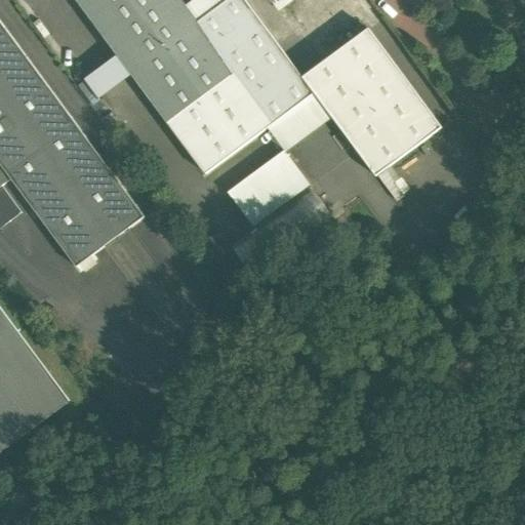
[(180,0),(76,0),(118,55),(132,76),(169,125),(236,75),(198,24),(180,0)]
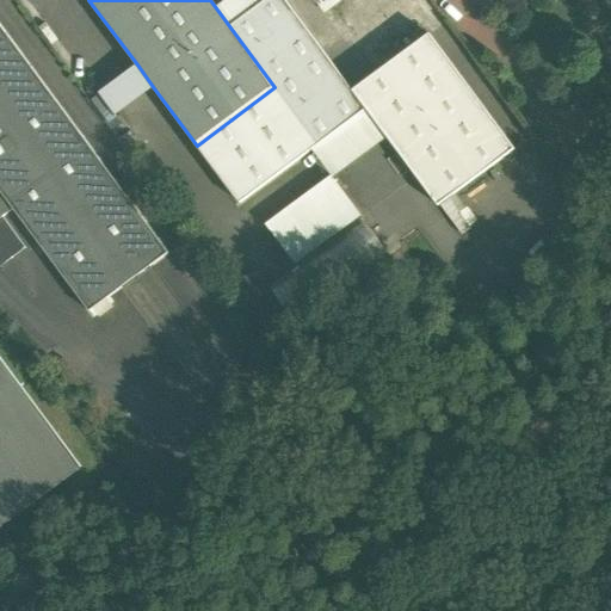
[(351,90),(284,0),(267,0),(230,28),(275,87),(318,146),(366,110),(351,90)]
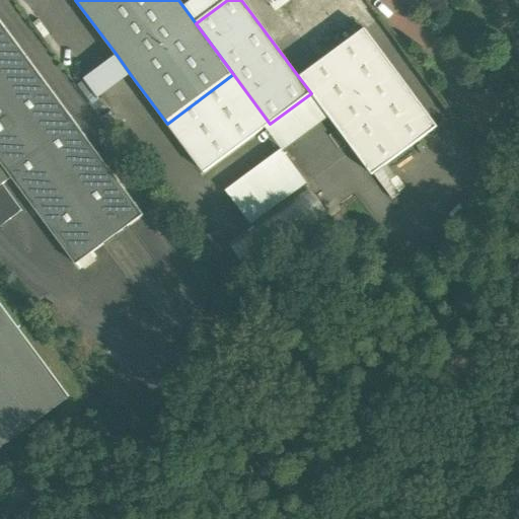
[(0,164),(10,178),(76,267),(143,217),(0,24),(0,164)]
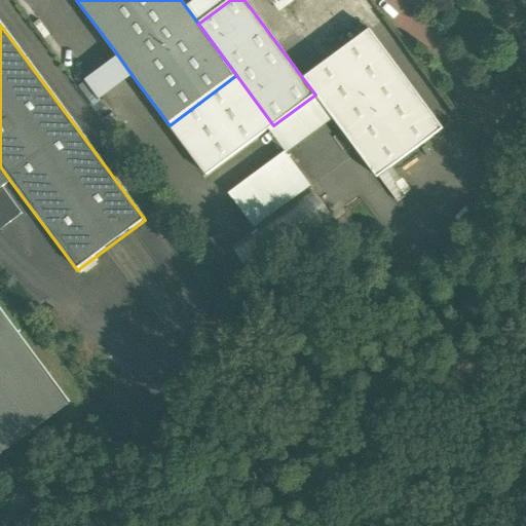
[(370,27),(302,77),(315,95),(332,117),(377,178),(445,127),(370,27)]
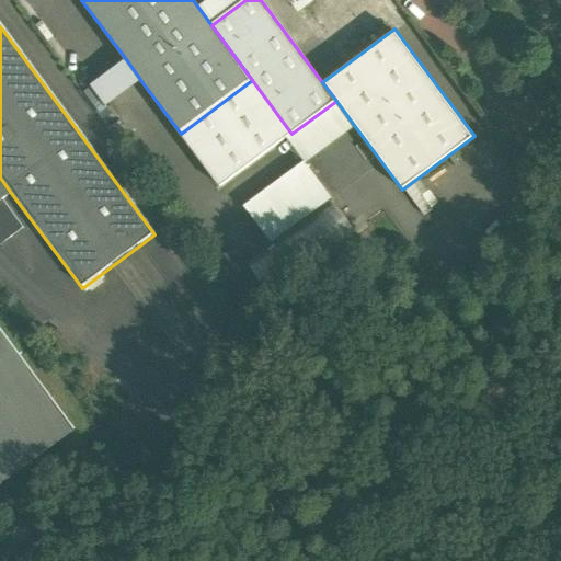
[(141,81),(126,59),(83,91),(99,113),(107,106),(141,81)]
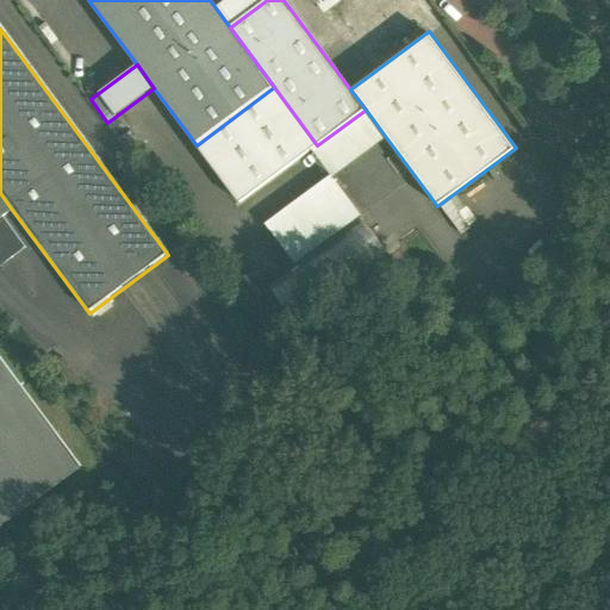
[(274,87),(197,145),(240,204),(317,145),(274,87)]
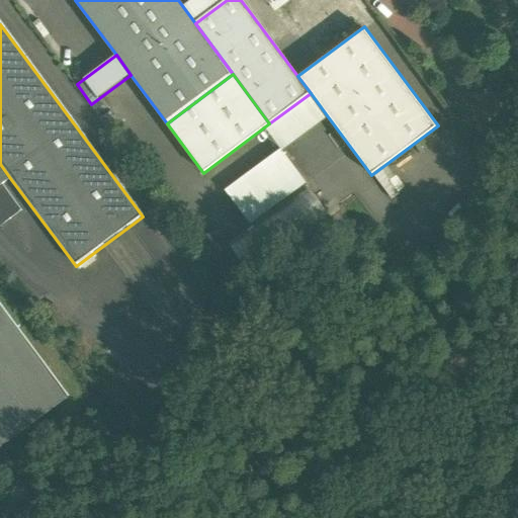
[(327,115),(311,93),(269,123),(285,146),(327,115)]
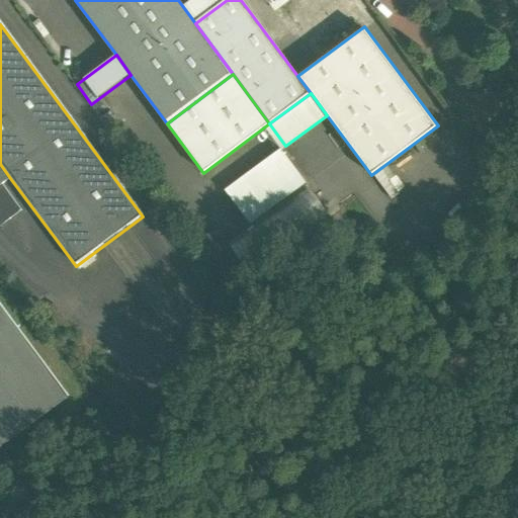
[(281,150),(226,190),(251,225),(307,184),(281,150)]
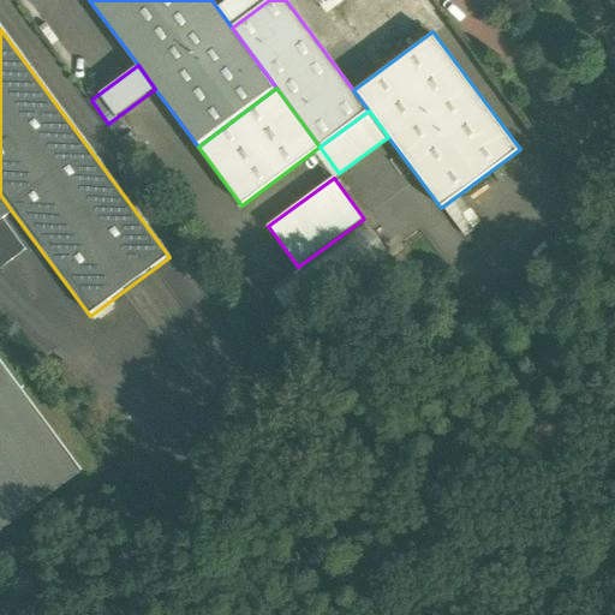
[(0,195),(0,220),(4,219),(12,212),(0,195)]
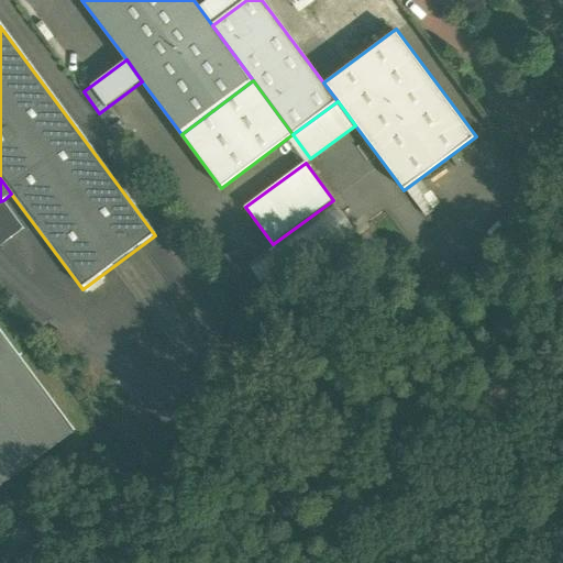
[(3,200),(0,201),(0,247),(25,230),(3,200)]
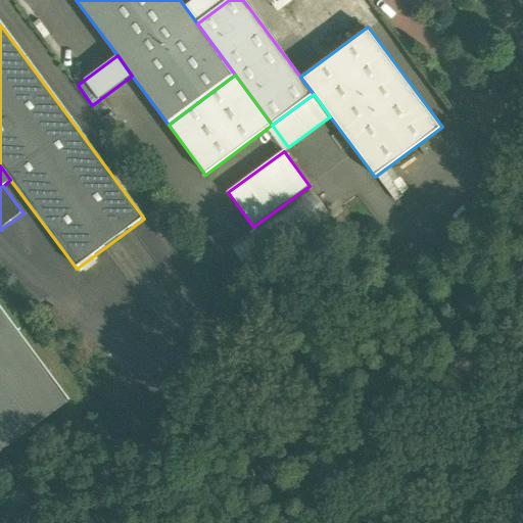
[(0,315),(0,450),(65,403),(0,315)]
